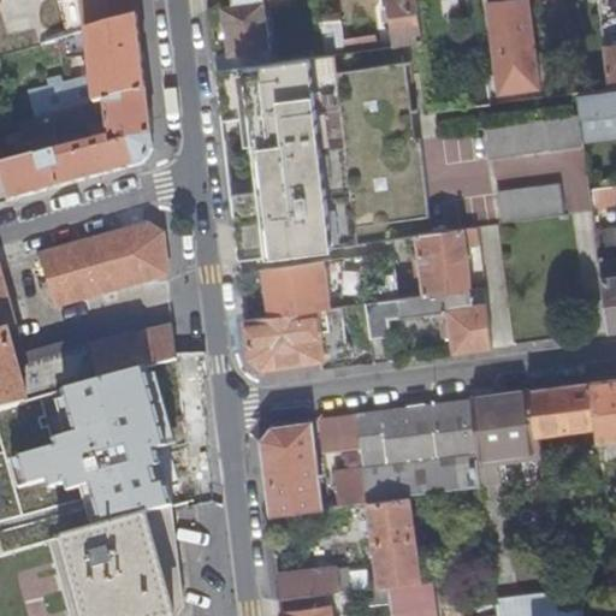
[(66,40),(137,19),(135,0),(59,0),(60,1),(66,0),(81,0),(83,15),(51,23),(55,42),(66,40)]
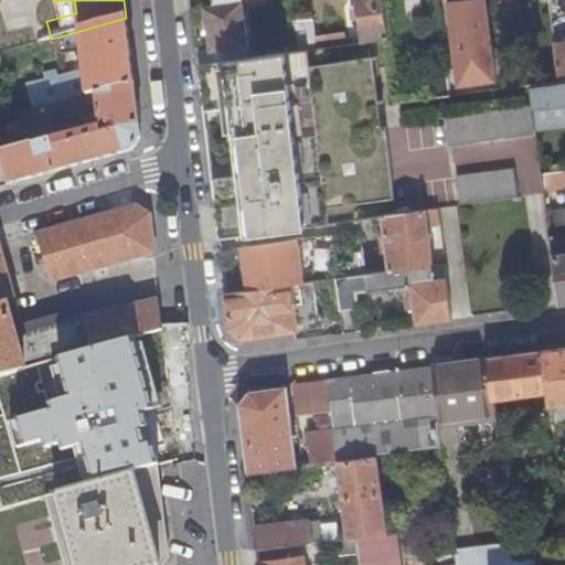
[(211,49),(198,51),(199,65),(248,59),(247,46),(248,45),(243,3),(242,0),(213,0),(214,6),(204,7),(211,49)]
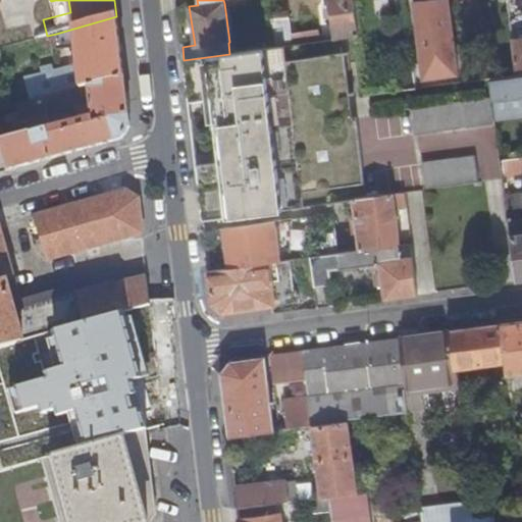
[(327,0),(332,39),(349,37),(357,36),(351,0),(327,0)]
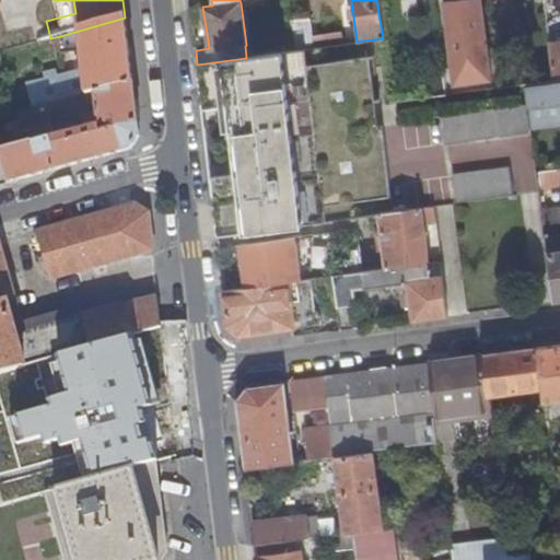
[(455,83),(491,78),(480,0),(474,0),(444,3),(455,83)]
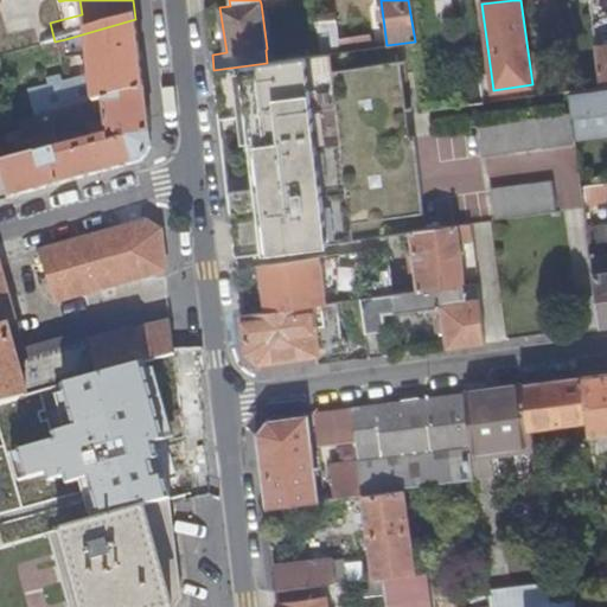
[(319,55),(371,48),(369,37),(340,40),(338,18),(314,20),(319,55)]
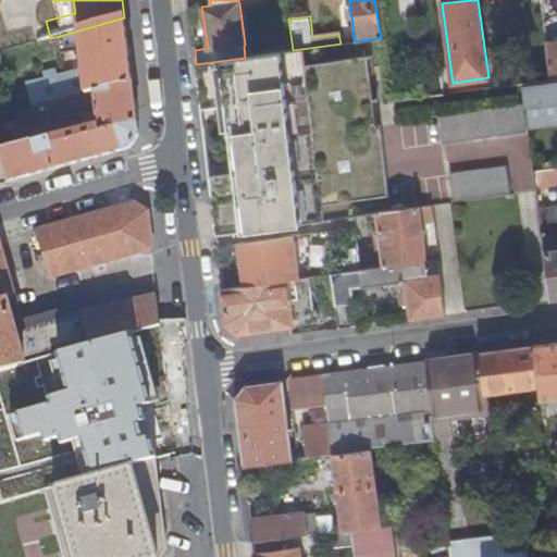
[(34,110),(133,82),(128,52),(124,17),(60,36),(62,53),(81,53),(83,71),(57,77),(56,73),(45,76),(46,81),(27,86),(34,110)]
